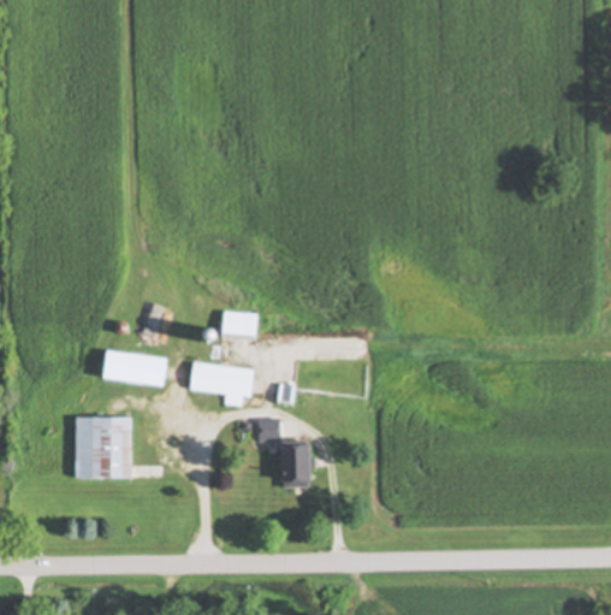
[(251,341),(257,318),(225,308),(218,332),(251,341)]
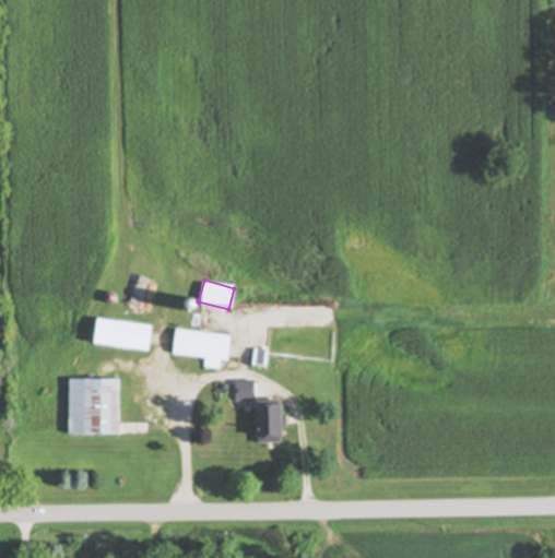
[(131,313),(152,313),(152,283),(131,283),(131,313)]
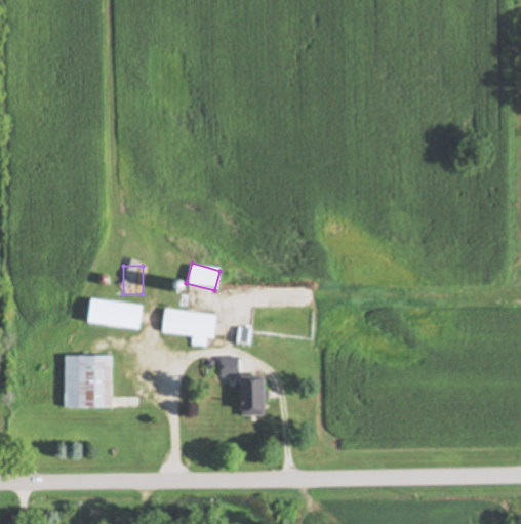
[(83,323),(142,330),(145,306),(85,298),(83,323)]
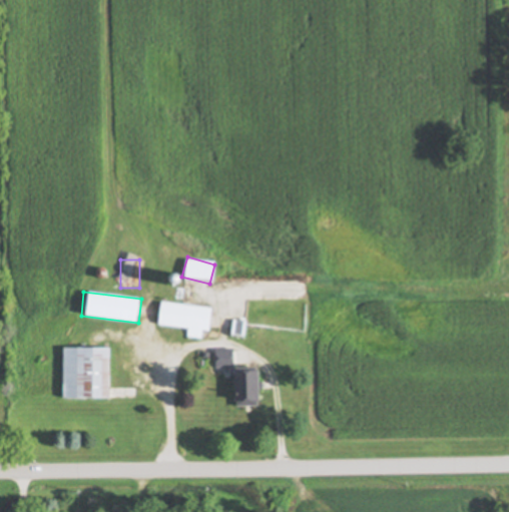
[(157,325),(189,328),(188,337),(203,339),(204,331),(210,332),(213,307),(160,302),(157,325)]
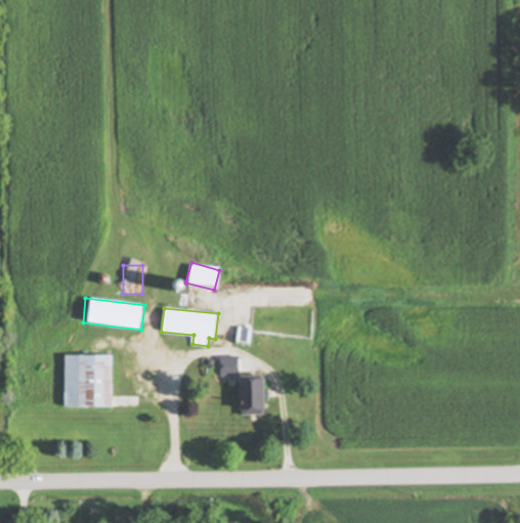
[(63,355),(63,406),(117,406),(117,355),(63,355)]
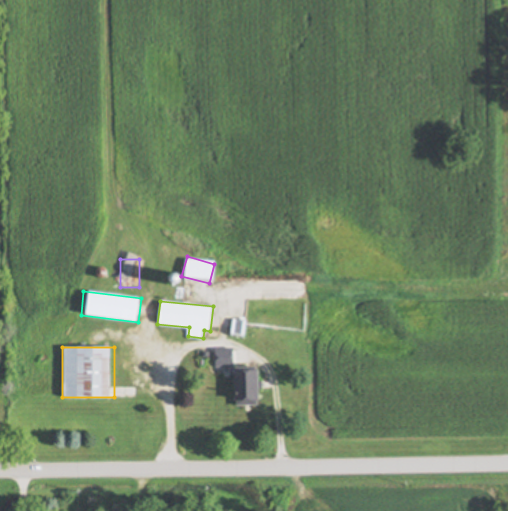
[(231,370),(231,405),(254,405),(254,370),(231,370)]
